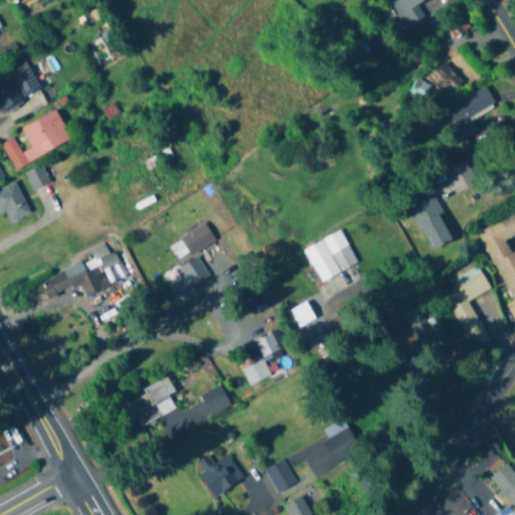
[(386,0),(404,30),(422,19),(415,6),(425,0),(386,0)]
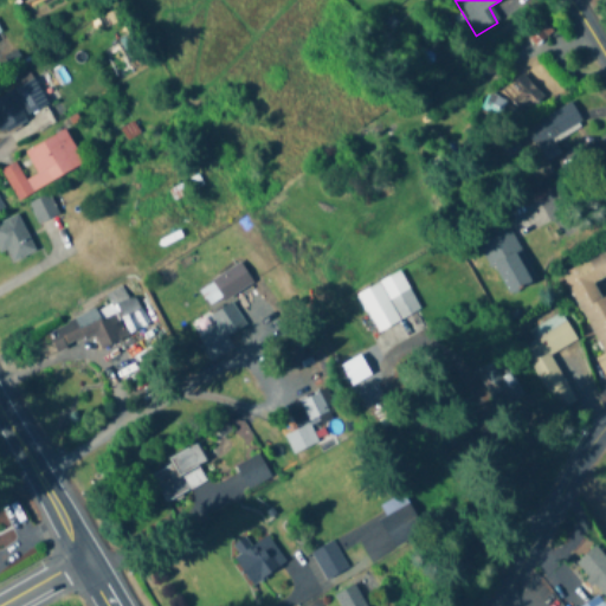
[(542,100),(521,72),(502,89),(523,115),(542,100)]
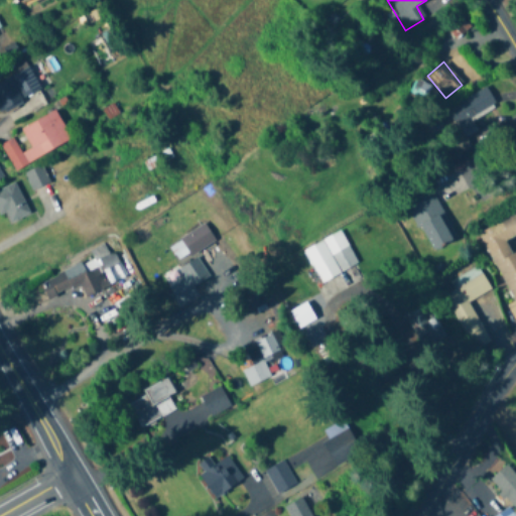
[(41,90),(29,68),(0,83),(0,110),(1,112),(41,90)]
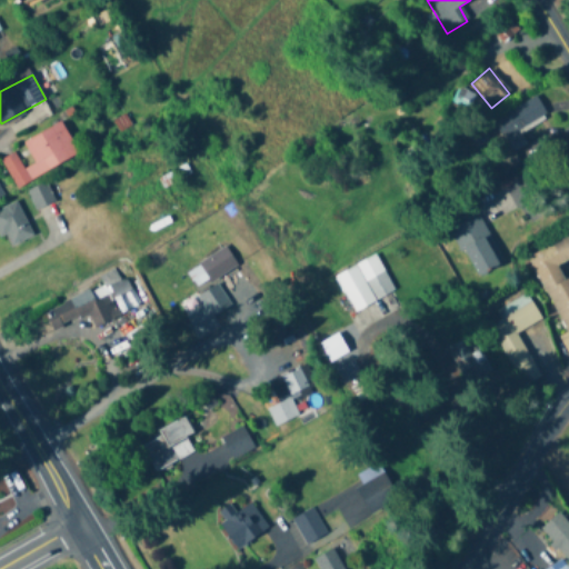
[(491,122),(502,140),(546,115),(535,96),(491,122)]
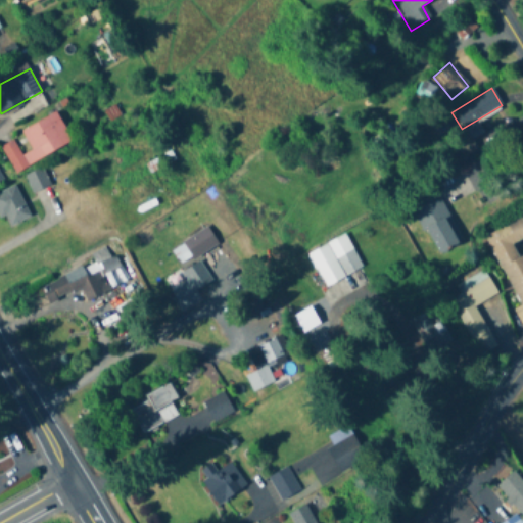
[(13,172),(73,144),(57,112),(21,130),(31,149),(20,154),(13,140),(1,145),(13,172)]
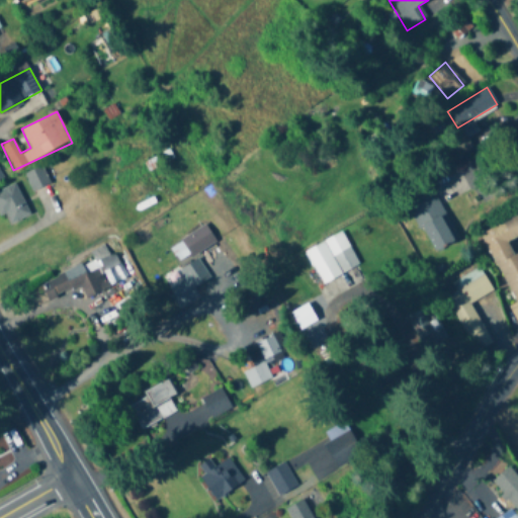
[(54,178),(47,163),(24,174),(31,189),(54,178)]
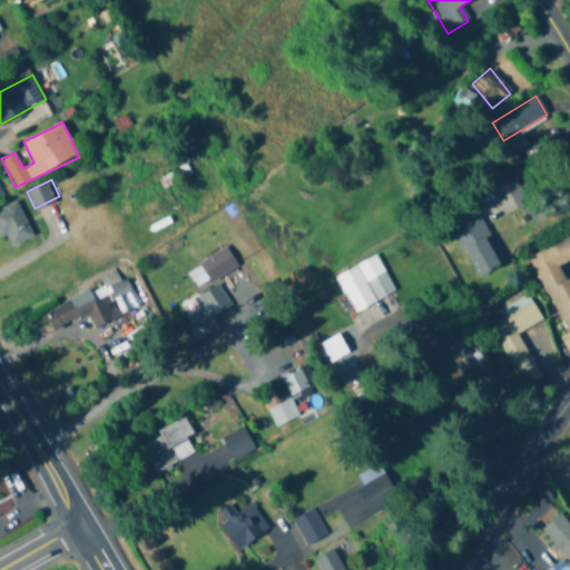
[(33,236),(16,200),(0,208),(0,234),(7,249),(33,236)]
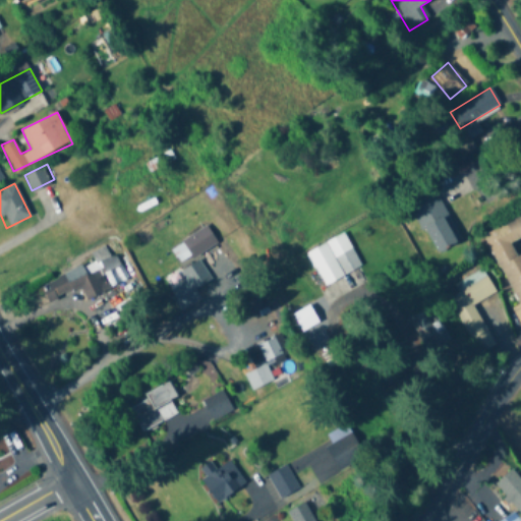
[(433,192),(411,201),(433,252),(456,243),(433,192)]
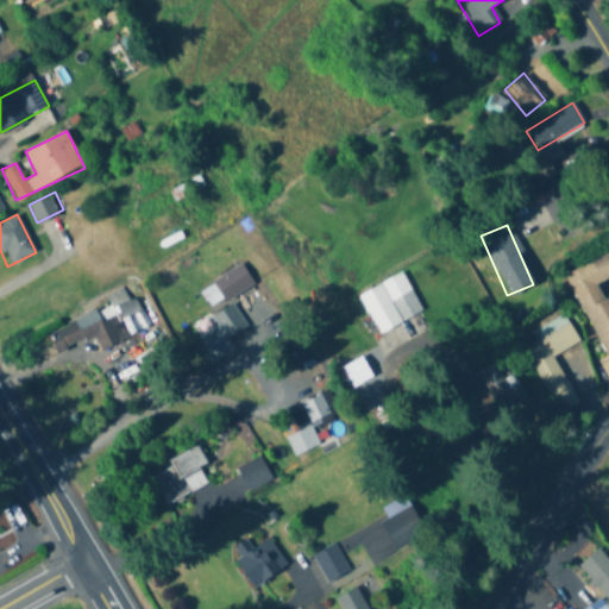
[(608,250),(565,272),(607,357),(598,362),(608,383),(608,382),(608,295),(606,297),(598,284),(608,278),(608,250)]
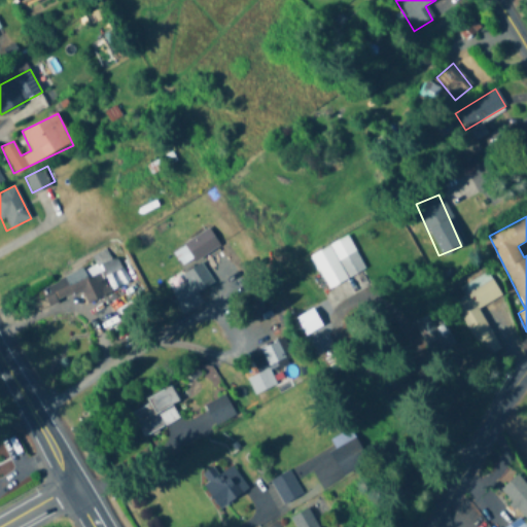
[(184,244),(196,260),(218,245),(208,229),(184,244)]
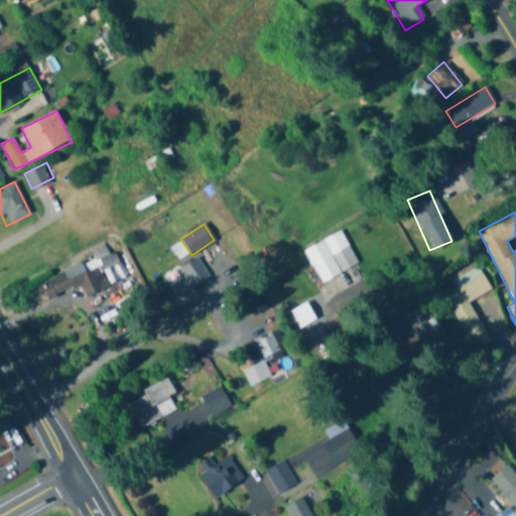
[(302,251),(320,283),(357,263),(339,231),(302,251)]
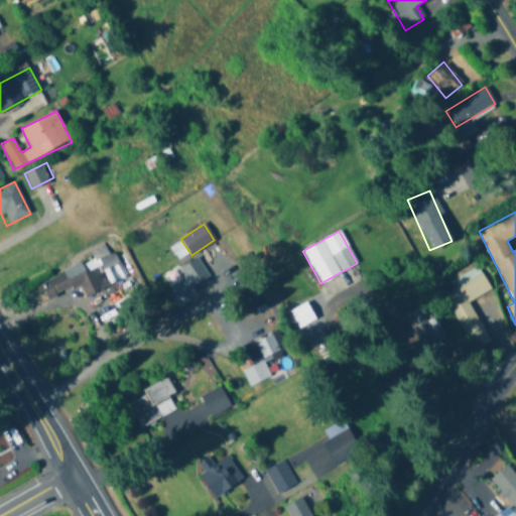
[(80,284),(86,297),(106,287),(92,256),(40,280),(49,298),(80,284)]
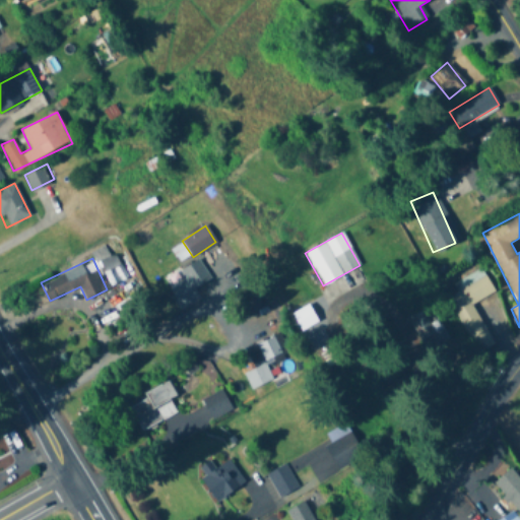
[(185,279),(168,291),(180,310),(199,297),(194,289),(210,278),(197,259),(180,271),(185,279)]
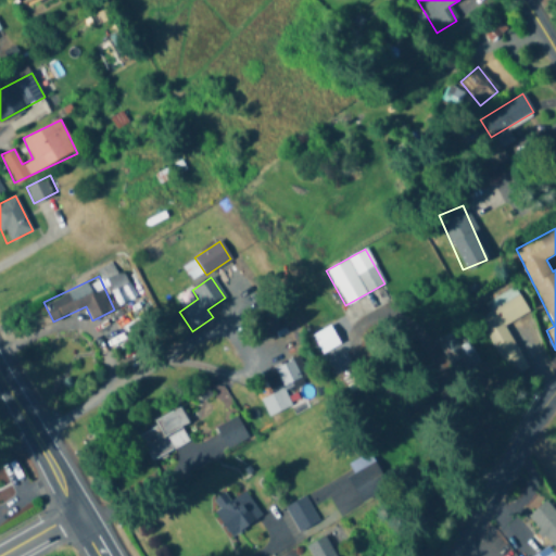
[(509,379),(528,369),(505,325),(528,313),(516,289),(474,311),(509,379)]
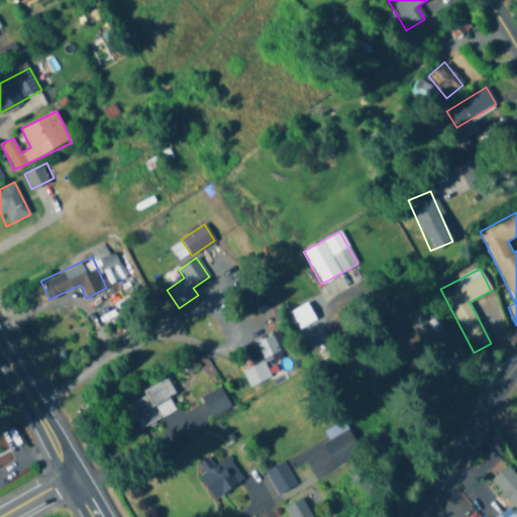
[(415,338),(437,337),(435,310),(413,311),(415,338)]
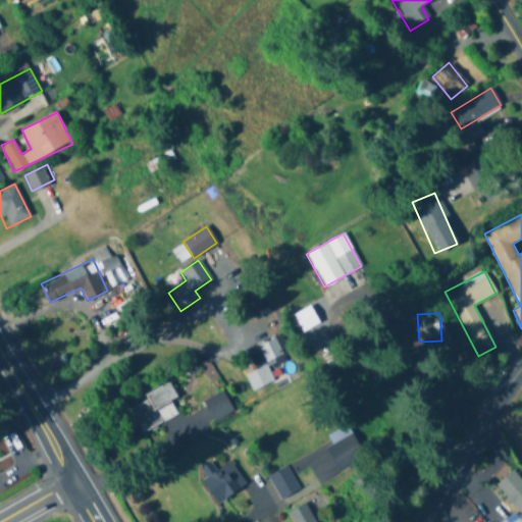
[(252,392),(274,381),(266,364),(290,354),(281,335),(247,352),(255,370),(245,375),(252,392)]
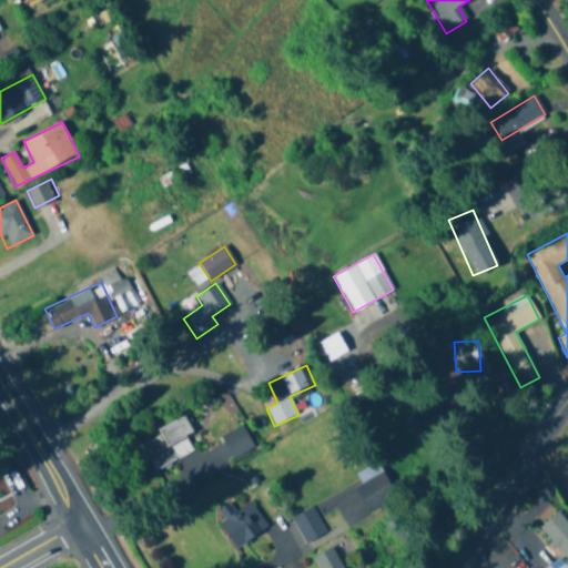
[(154,470),(193,452),(185,436),(192,433),(185,418),(140,439),(154,470)]
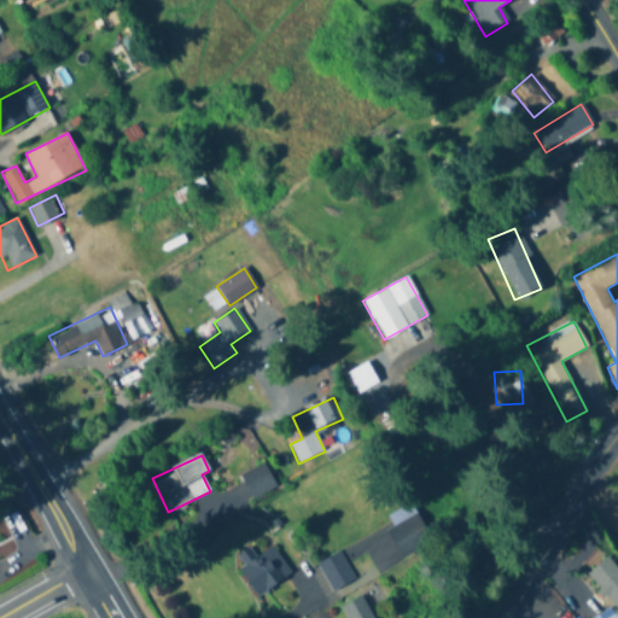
[(431,544),(419,513),(385,526),(398,558),(431,544)]
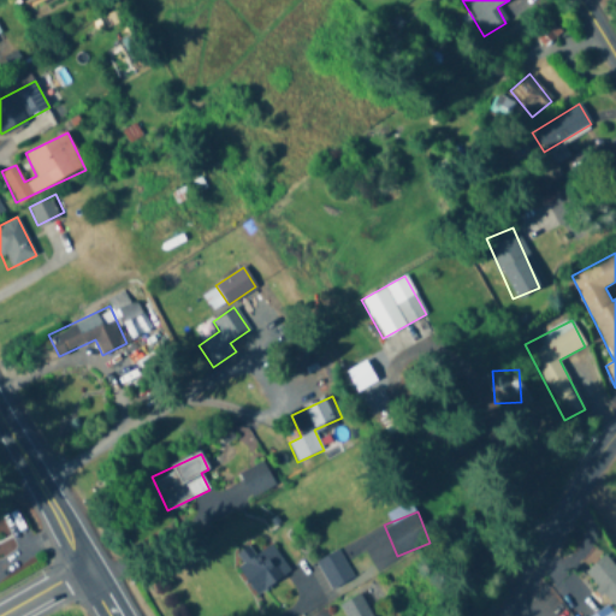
[(250,545),(234,555),(255,592),(290,573),(273,543),(254,554),(250,545)]
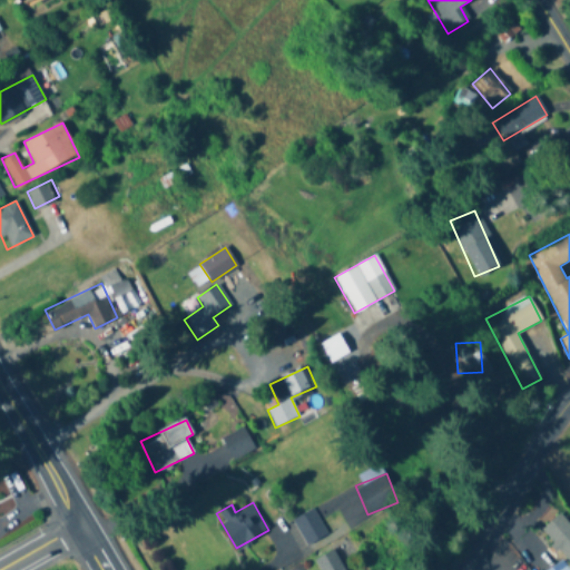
[(292,519),(308,549),(330,538),(313,508),(292,519)]
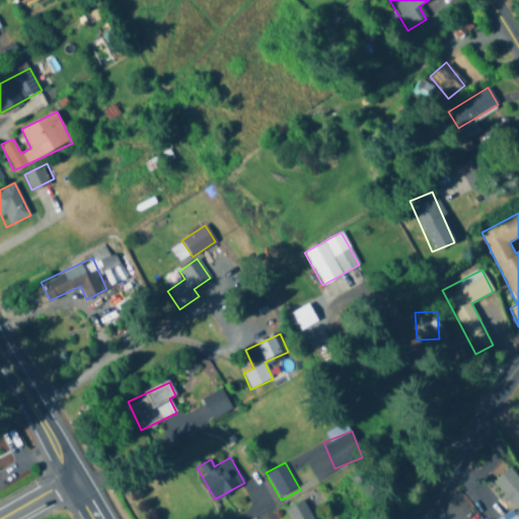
[(518,478),(511,468),(495,480),(518,512),(518,478)]
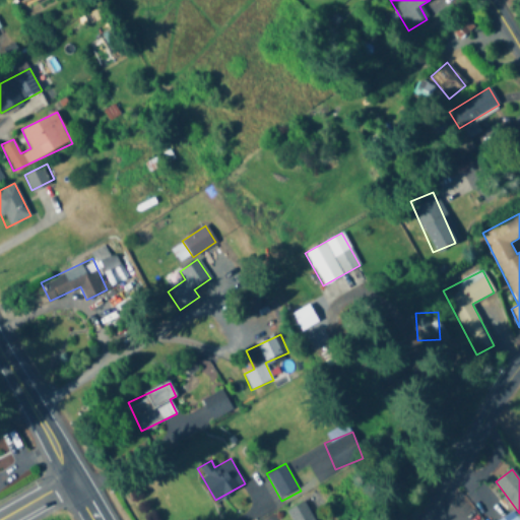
[(287,510),(293,519),(315,519),(305,501),(287,510)]
